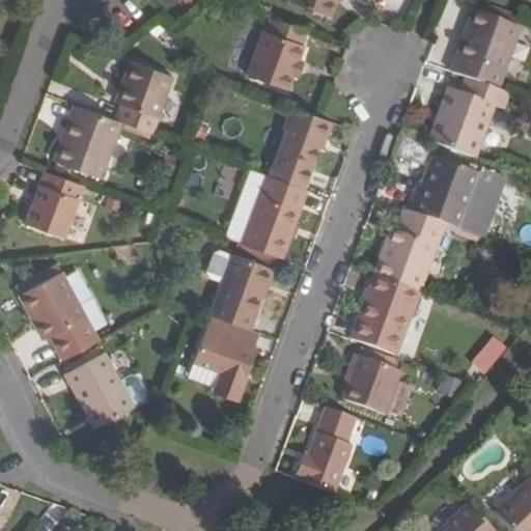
[(294,0),(291,4),(330,18),(336,1),(337,0),(294,0)]
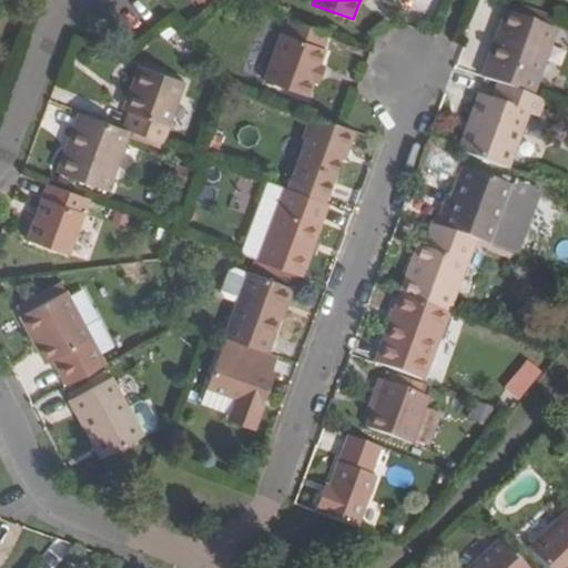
[(511,1),(508,11),(550,26),(555,17),(511,1)]
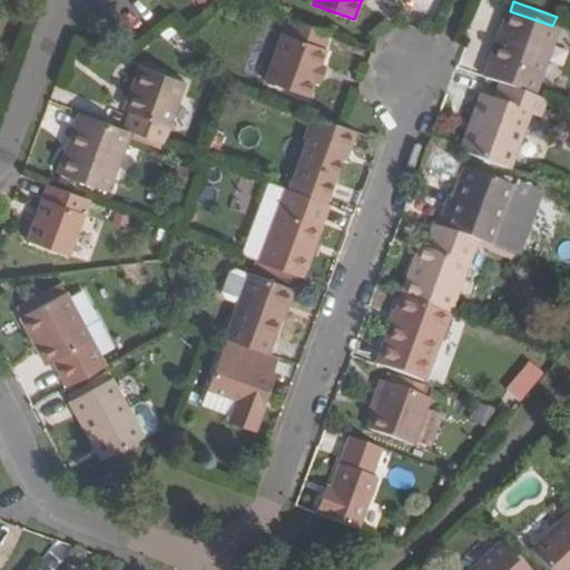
[(532,96),(536,86),(557,28),(507,10),(500,28),(507,31),(495,60),(489,57),(481,77),(498,82),(532,96)]
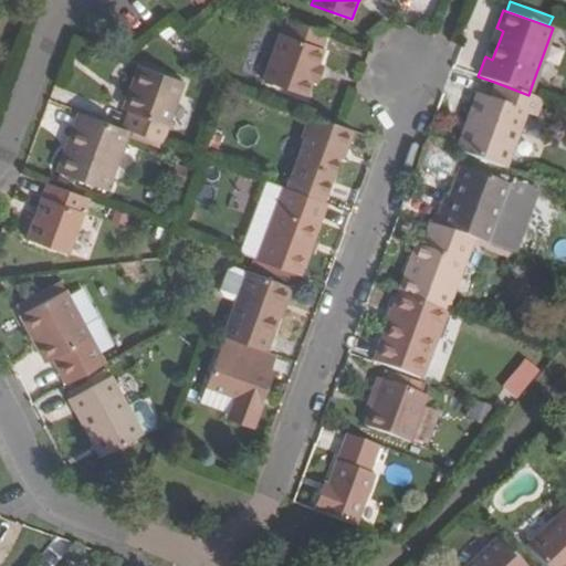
[(308,96),(314,81),(312,80),(316,64),(320,65),(325,51),(321,50),(326,33),(290,19),(284,35),(280,33),(263,80),(308,96)]
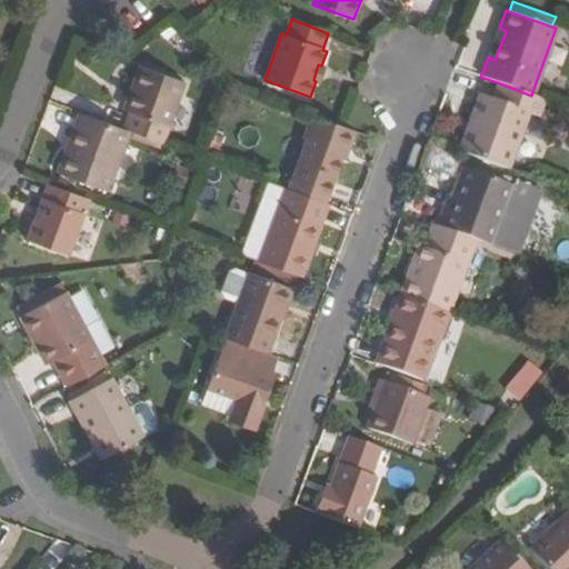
[(499,28),(488,57),(495,60),(506,31),(499,28)]
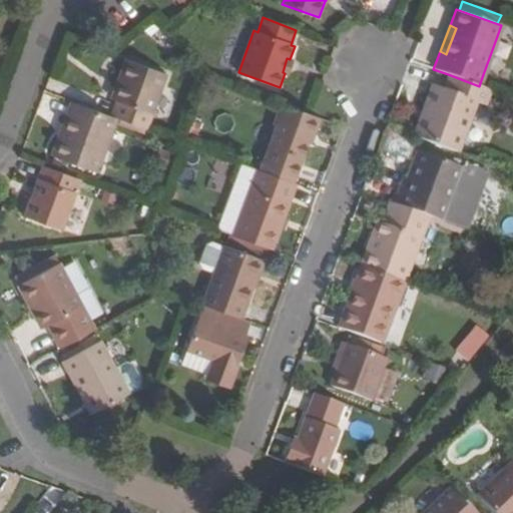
[(124,57),(113,86),(121,89),(117,99),(111,116),(116,119),(143,128),(165,72),(124,57)]
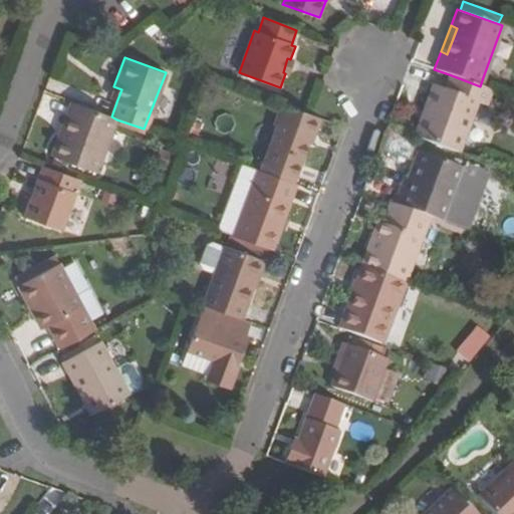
[(283,72),(285,73),(289,75),(294,61),(290,59),(287,58),(283,72)]
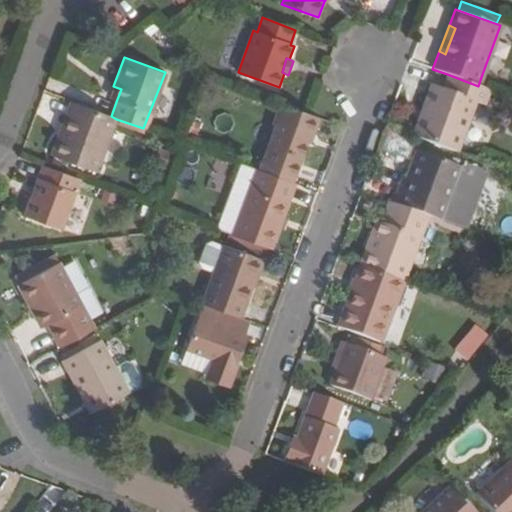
[(421,140),(456,153),(474,101),(484,103),(489,89),(487,89),(478,86),(447,74),(442,89),(429,85),(411,136),(421,140)]
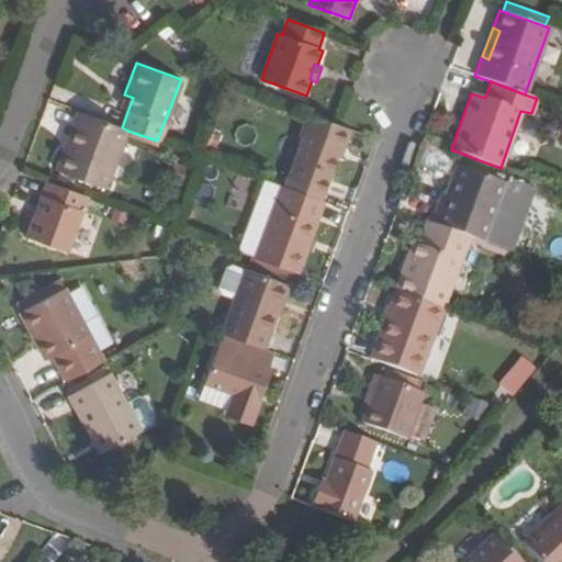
[(525,94),(535,98),(538,89),(528,85),(525,94)]
